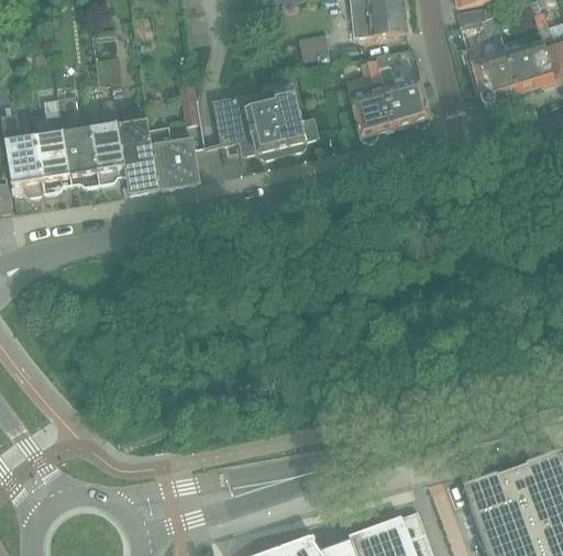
[(367,0),(370,18),(355,20),(357,35),(407,31),(404,0),(367,0)]
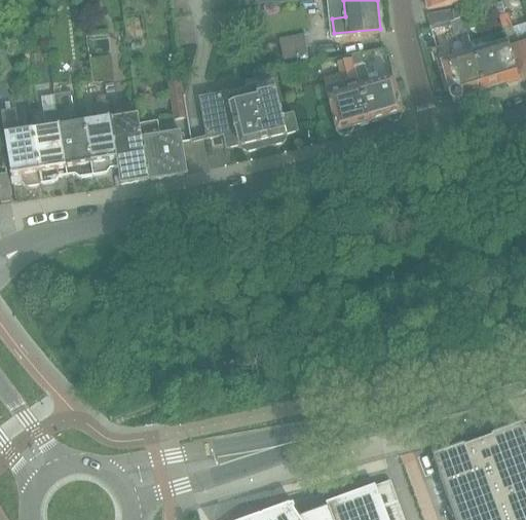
[(468,3),(453,5),(455,16),(468,11),(468,3)]
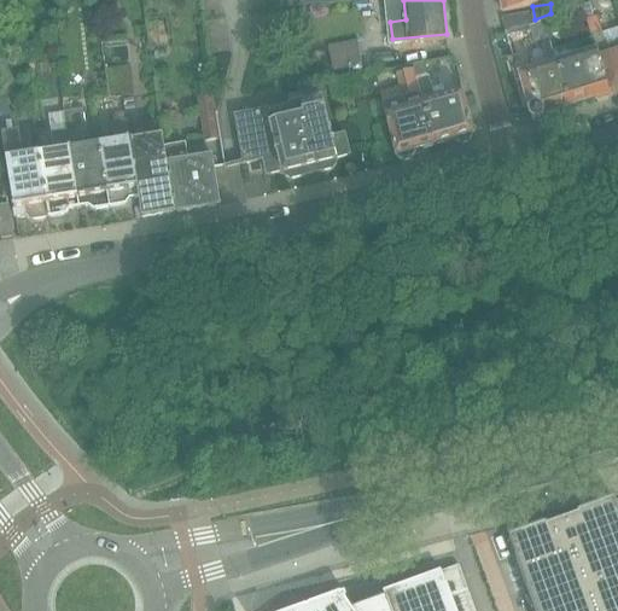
[(535,19),(532,6),(501,12),(505,27),(535,19)]
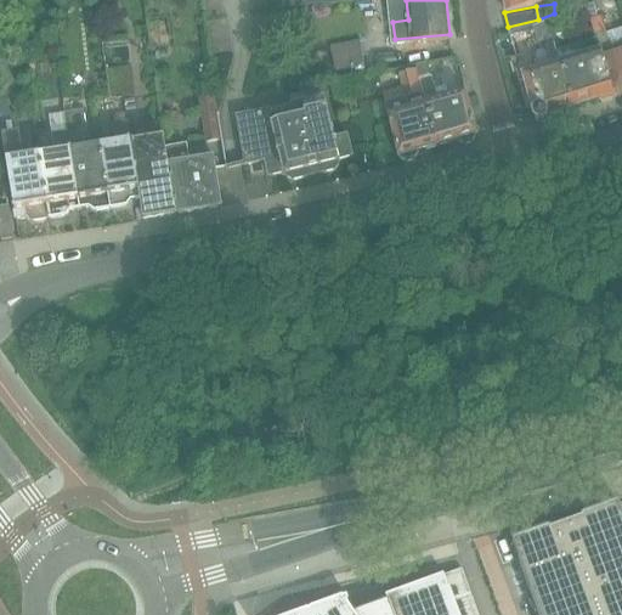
[(595,30),(599,45),(614,90),(621,88),(621,44),(612,48),(609,37),(605,28),(595,30)]
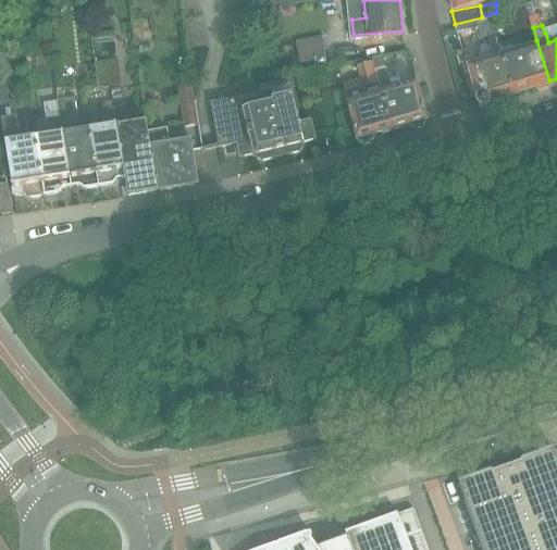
[(318,32),(258,45),(263,71),(323,59),(318,32)]
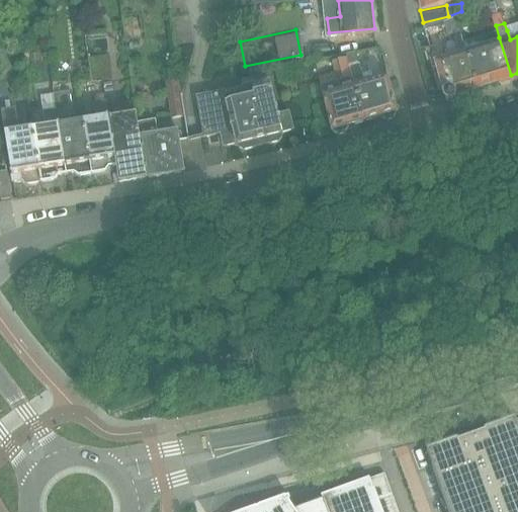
[(464,37),(467,48),(478,84),(499,78),(500,81),(512,78),(511,75),(499,37),(484,43),(481,32),(464,37)]
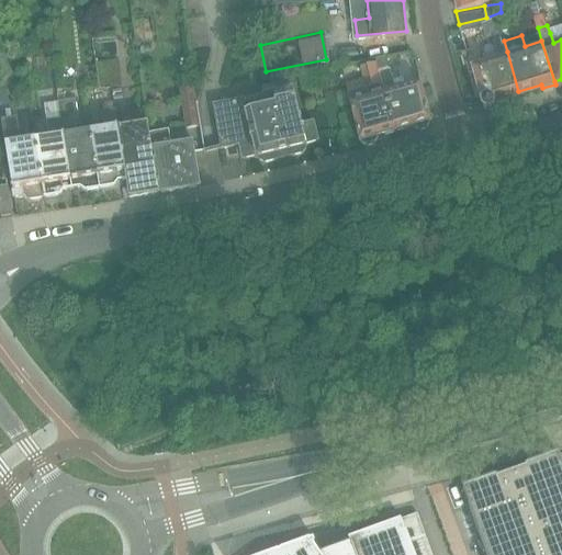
[(518,91),(507,52),(471,63),(476,81),(483,102),(487,105),(492,103),(495,99),(518,91)]
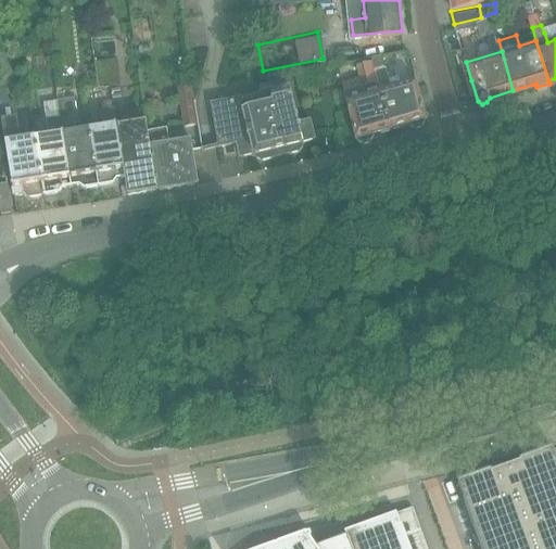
[(97,55),(100,84),(112,83),(109,53),(97,55)]
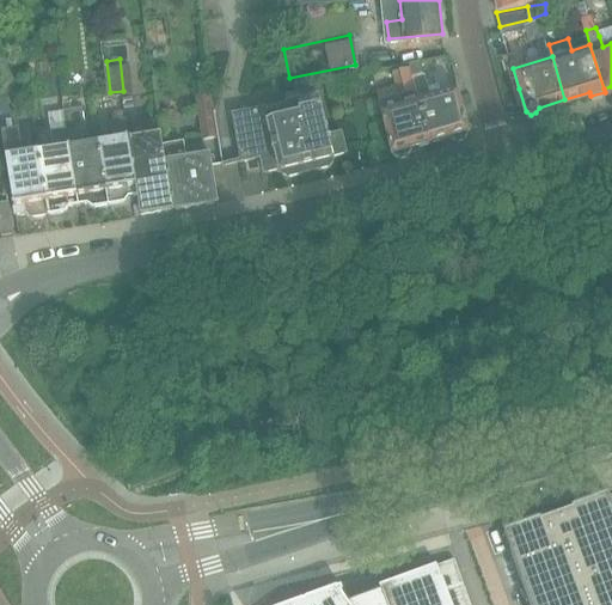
[(414,73),(420,97),(430,139),(450,133),(457,138),(464,136),(469,127),(458,86),(430,93),(424,69),(414,73)]
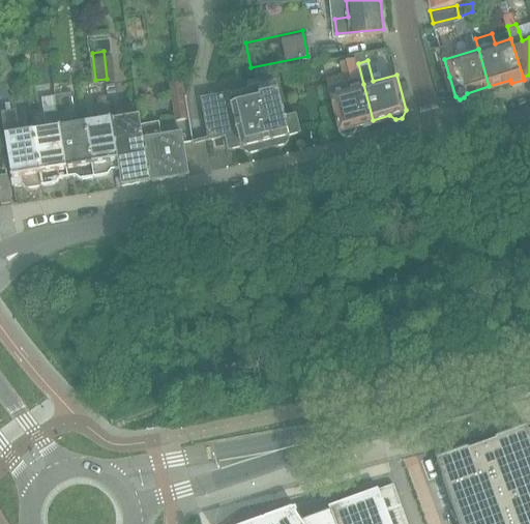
[(200,96),(208,136),(226,132),(229,145),(242,142),(242,144),(243,144),(244,146),(248,149),(260,146),(263,141),(262,139),(271,138),(271,139),(276,142),(285,140),(288,135),(288,133),(289,133),(289,131),(299,128),(295,111),(284,114),(277,88),(276,88),(274,78),(248,84),(248,86),(232,90),(231,88),(200,96)]
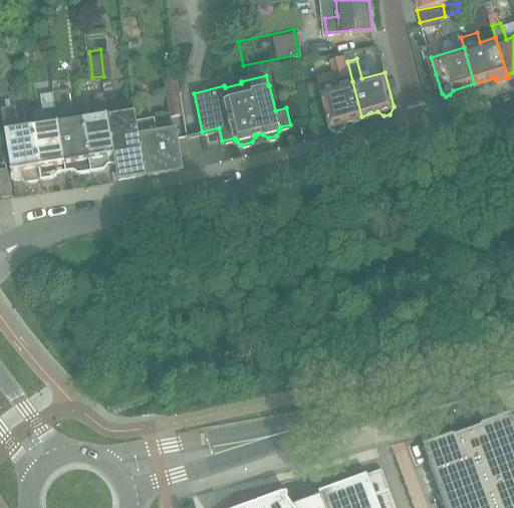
[(182,111),(179,90),(177,76),(165,78),(171,113),(182,111)]
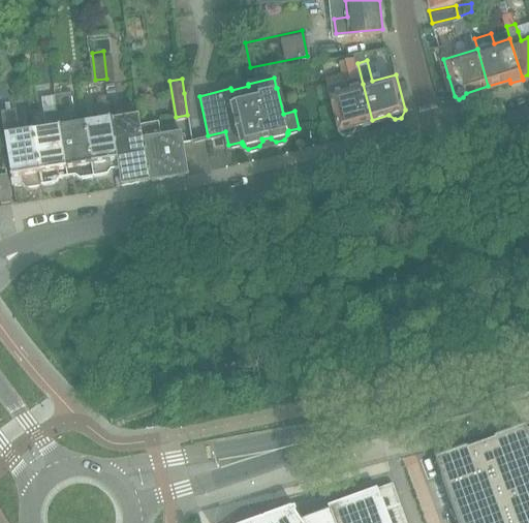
[(372,120),(363,84),(348,88),(345,79),(327,84),(334,110),(338,129),(345,133),(352,131),(355,124),(372,120)]
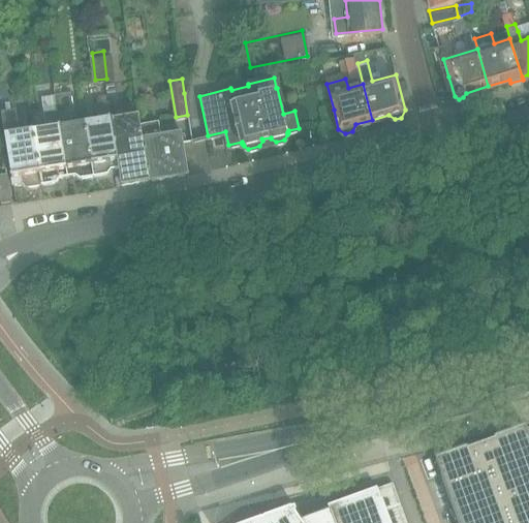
[(42,181),(34,129),(33,128),(20,130),(12,92),(7,93),(5,83),(0,83),(0,103),(13,182),(22,180),(26,183),(42,181)]
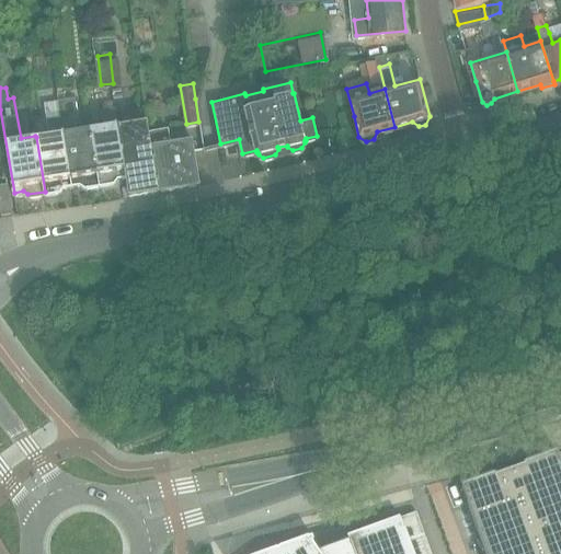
[(56,91),(60,114),(71,183),(80,182),(84,185),(100,183),(91,128),(78,130),(75,113),(78,113),(75,95),(72,96),(71,89),(56,91)]
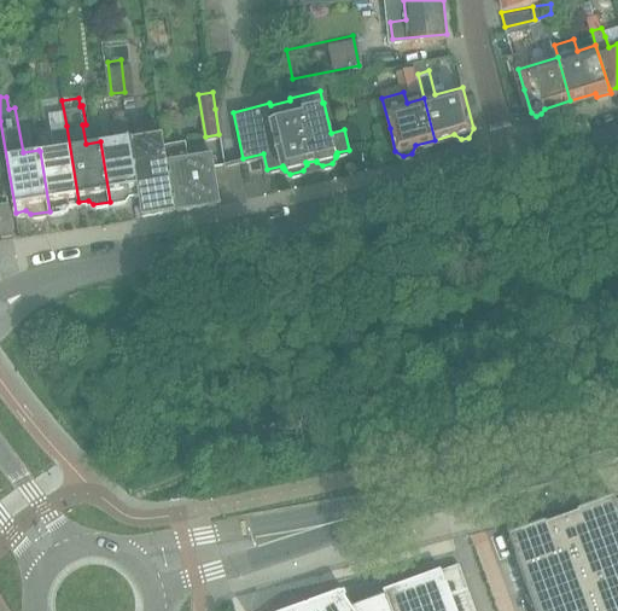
[(114,139),(100,141),(110,202),(126,199),(129,195),(139,192),(127,115),(111,117),(114,139)]
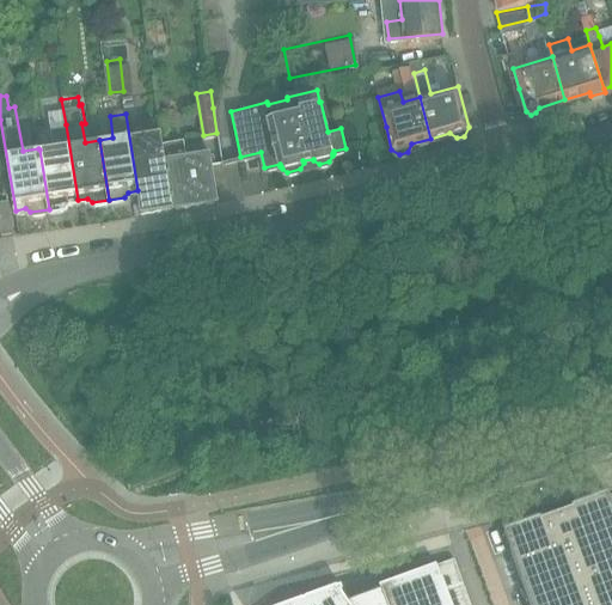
[(53,147),(40,150),(49,209),(65,207),(69,201),(78,200),(66,124),(49,128),(53,147)]
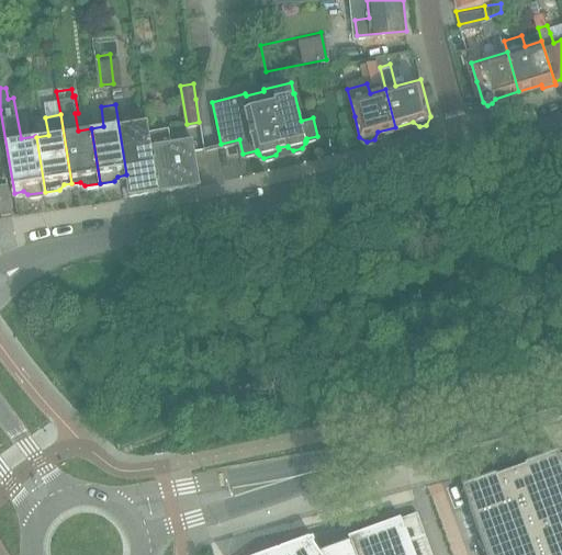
[(147,120),(119,124),(126,174),(130,193),(159,189),(149,129),(147,120)]
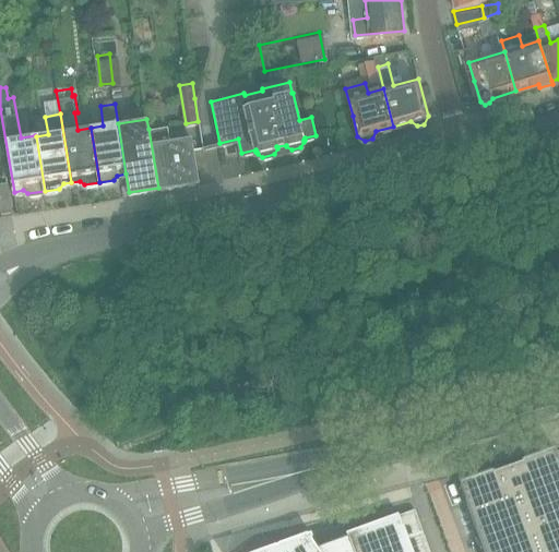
[(167,126),(149,129),(158,188),(199,180),(191,135),(179,138),(178,128),(167,130),(167,126)]
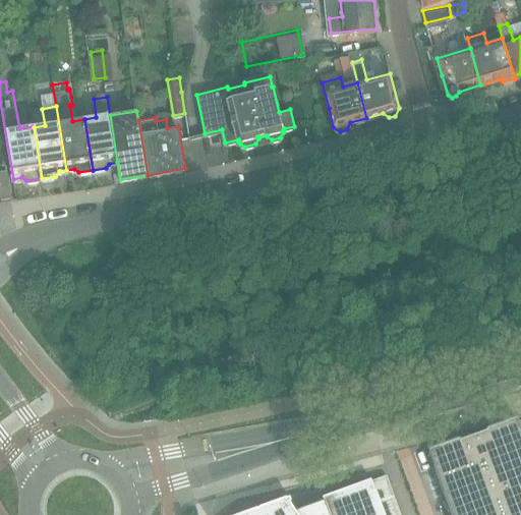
[(0,180),(9,179),(7,168),(0,168),(0,180)]
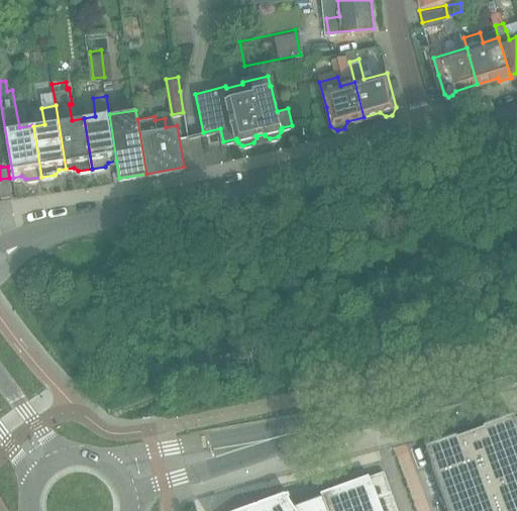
[(457,434),(454,435),(454,434),(428,443),(428,444),(426,445),(432,462),(431,463),(441,489),(442,490),(441,491),(448,510),(516,510),(516,421),(514,413),(512,414),(511,413),(485,423),(485,424),(483,425),(483,426),(457,435),(457,434)]
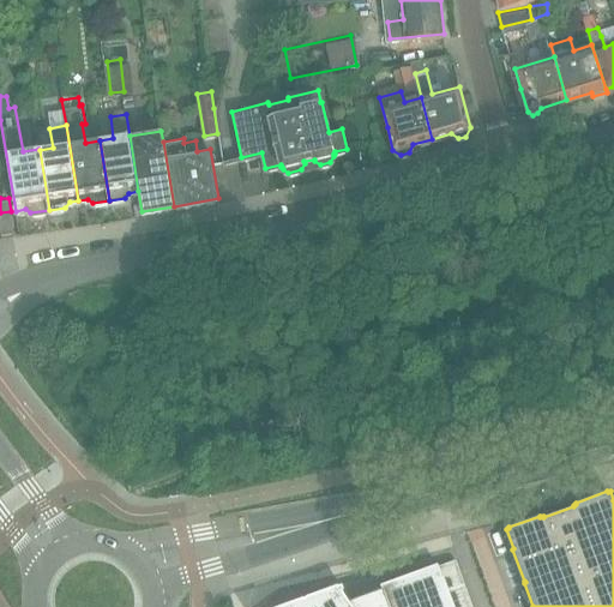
[(342,589),(344,588),(342,584),(278,606),(474,606),(456,557),(438,563),(438,562),(380,583),(381,588),(348,600),(342,589)]
